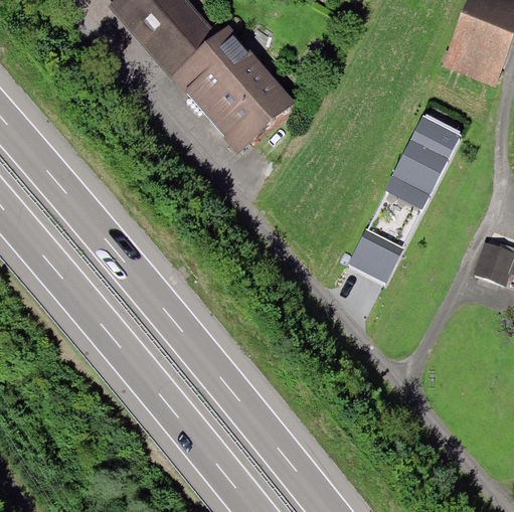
[(111,0),(171,71),(214,34),(191,7),(185,0),(111,0)]
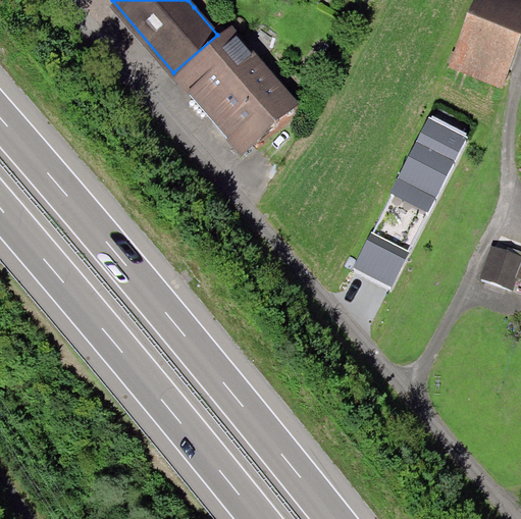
[(478,0),(453,63),(503,84),(520,40),(520,0),(478,0)]
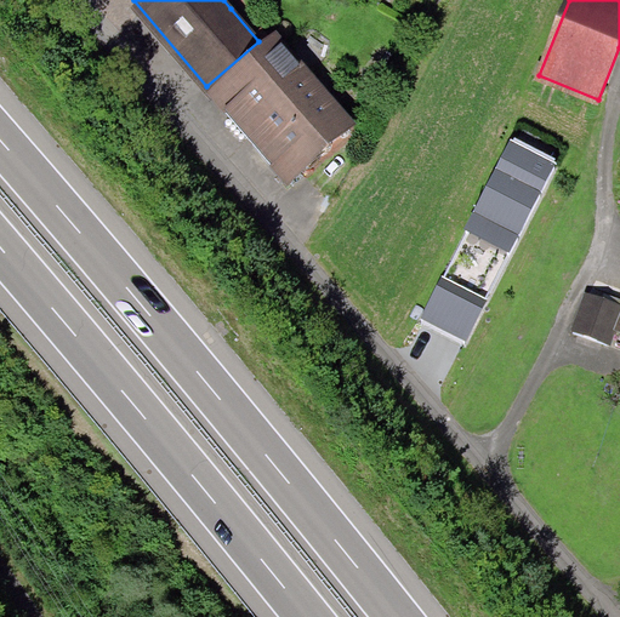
[(273,29),(259,41),(206,86),(279,171),(346,115),(273,29)]
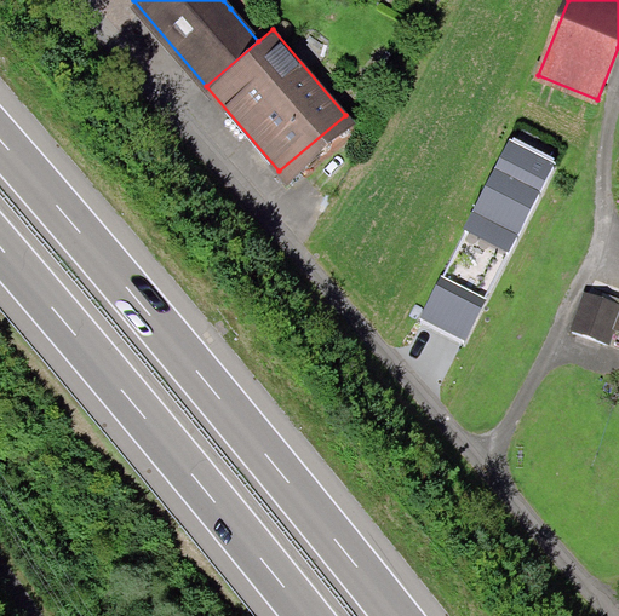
[(420,315),(465,339),(521,235),(560,161),(514,137),(420,315)]
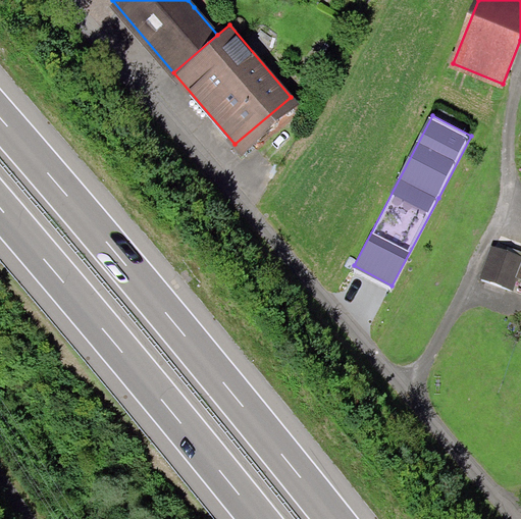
[(490,246),(480,278),(508,288),(519,255),(490,246)]
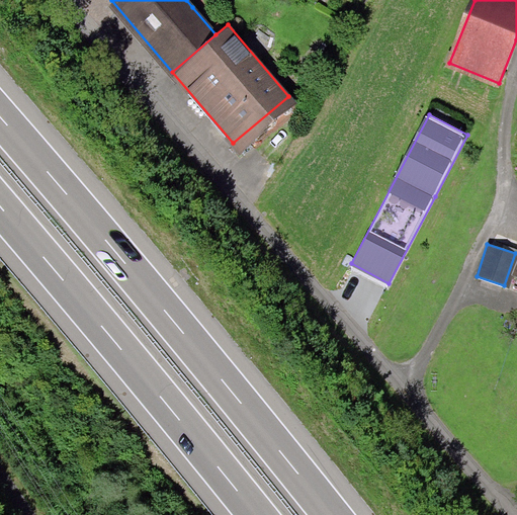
All buildings are outlined.
